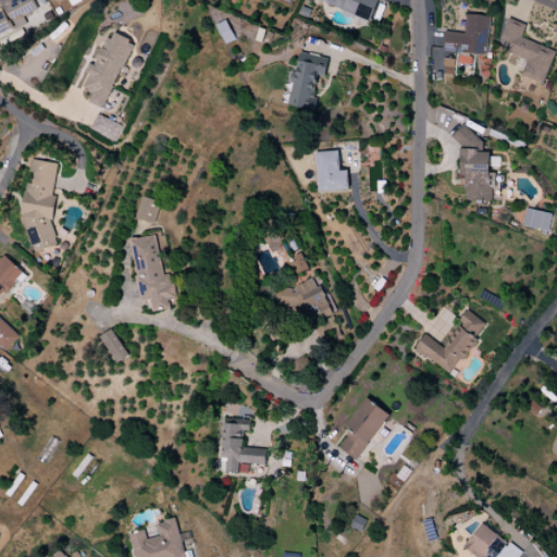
[(34,0),(0,0),(0,35),(13,29),(11,24),(39,11),(34,0)]
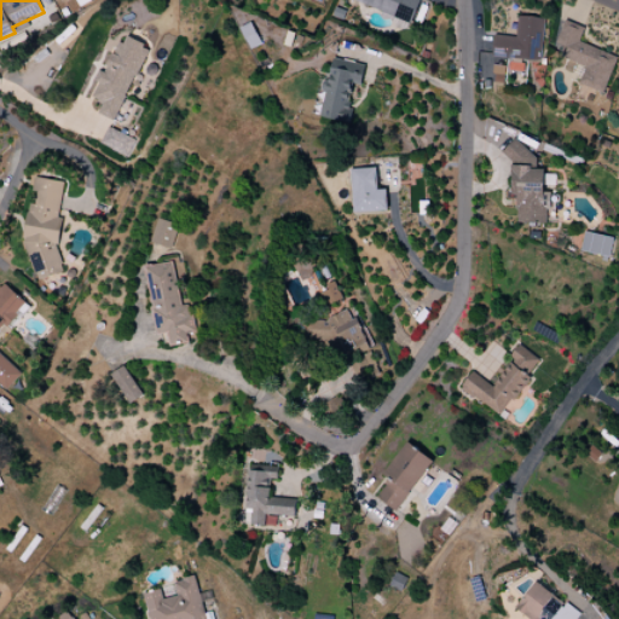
[(351,0),(411,24),(420,0),(351,0)]
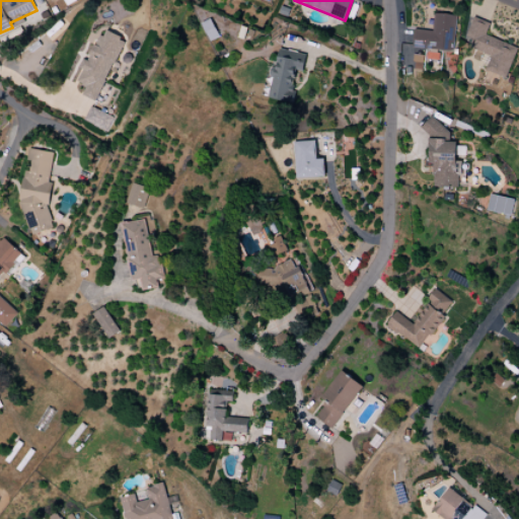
[(413,49),(453,51),(455,15),(433,13),(432,30),(414,29),(413,49)]
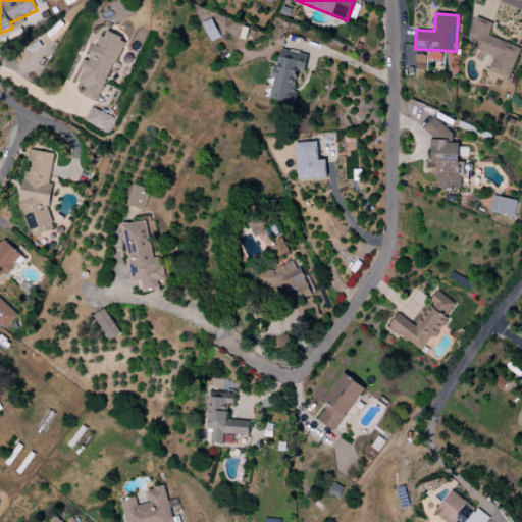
[(471,48),(493,56),(487,71),(509,79),(520,47),(487,36),(492,23),(475,17),(468,38),(473,40),(471,48)]
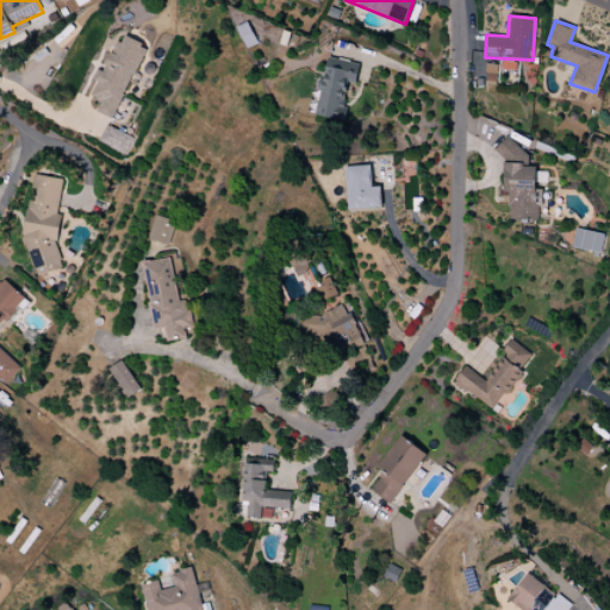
[(257,44),(247,23),(236,27),(246,49),(257,44)]
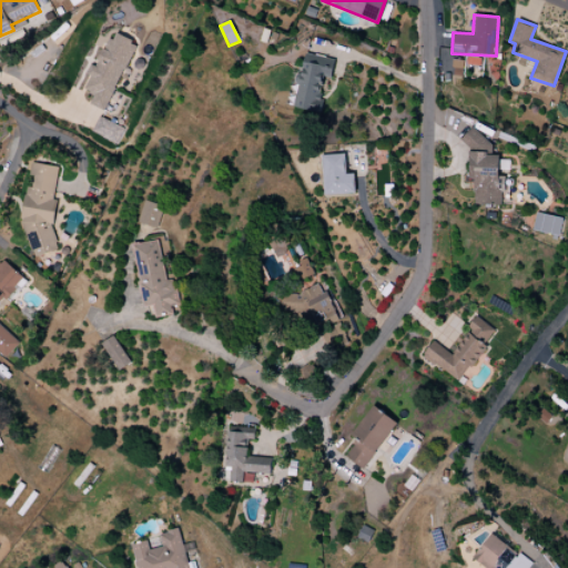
[(105,111),(135,43),(111,32),(91,77),(91,75),(84,91),(94,94),(90,104),(105,111)]
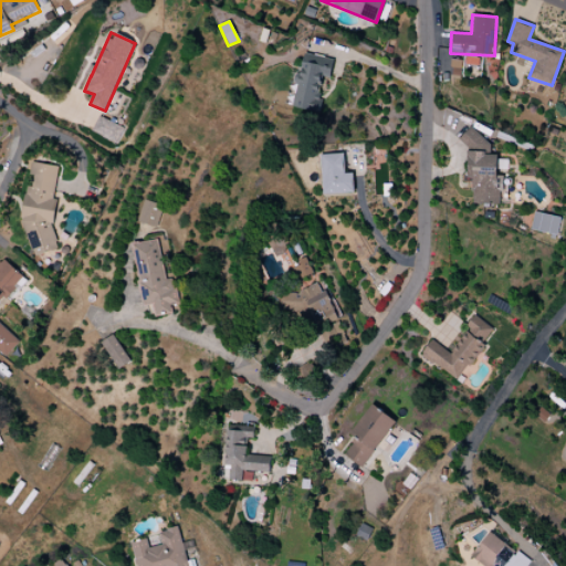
[(291,106),(313,112),(321,76),(329,79),(334,60),(305,54),(301,74),(297,73),(291,106)]
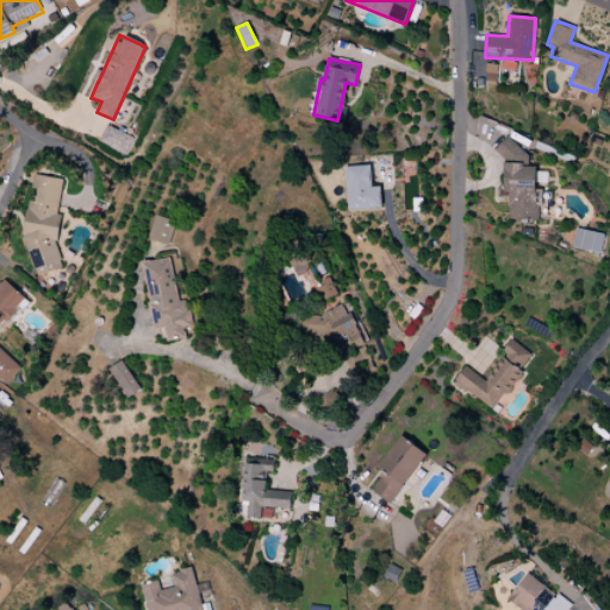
[(99,143),(125,154),(132,137),(106,125),(99,143)]
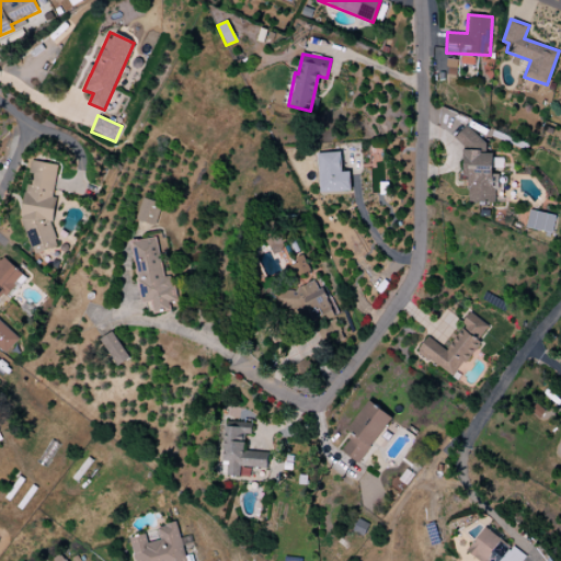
[(468,202),(496,203),(497,174),(492,174),(493,153),(484,153),(484,134),(460,134),(460,142),(464,142),(464,176),(468,176),(468,202)]
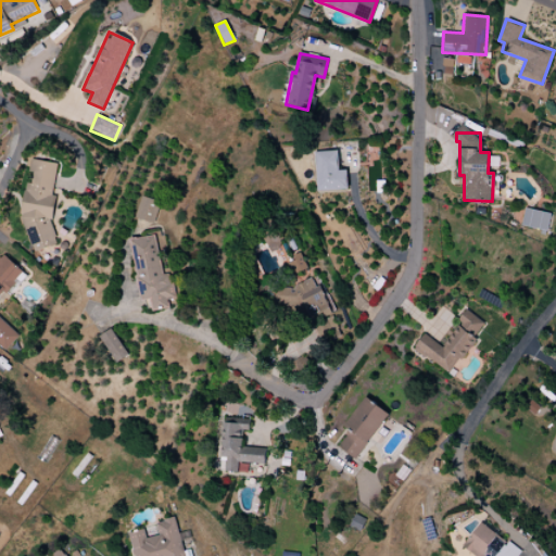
[(317,191),(348,190),(348,171),(339,171),(338,151),(316,152),(317,191)]
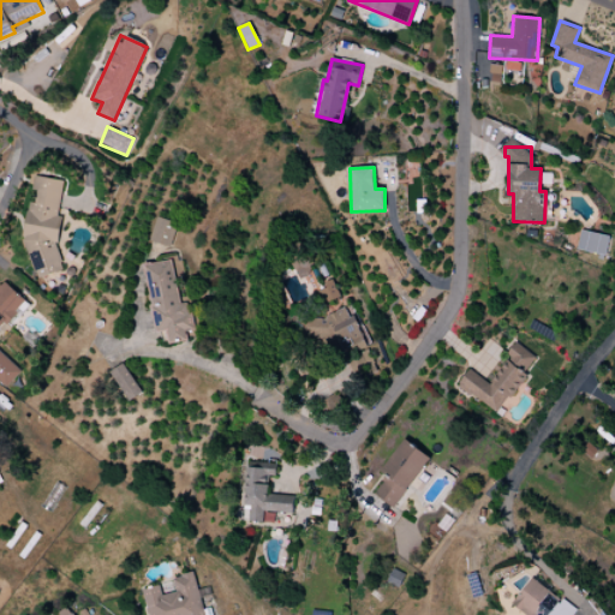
[(64,180),(35,177),(33,186),(37,201),(29,203),(23,236),(36,279),(61,272),(63,266),(57,248),(61,221),(59,213),(64,180)]
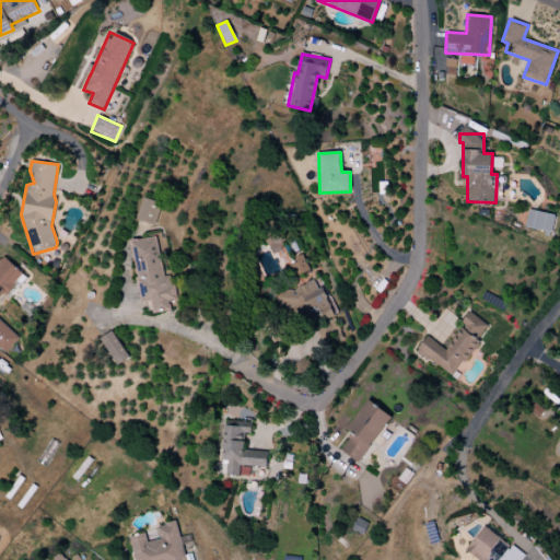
[(136,220),(155,225),(162,203),(142,198),(136,220)]
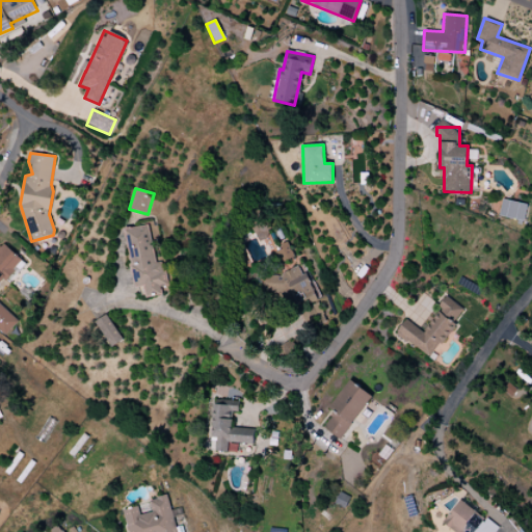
[(499,215),(523,221),(527,205),(503,198),(499,215)]
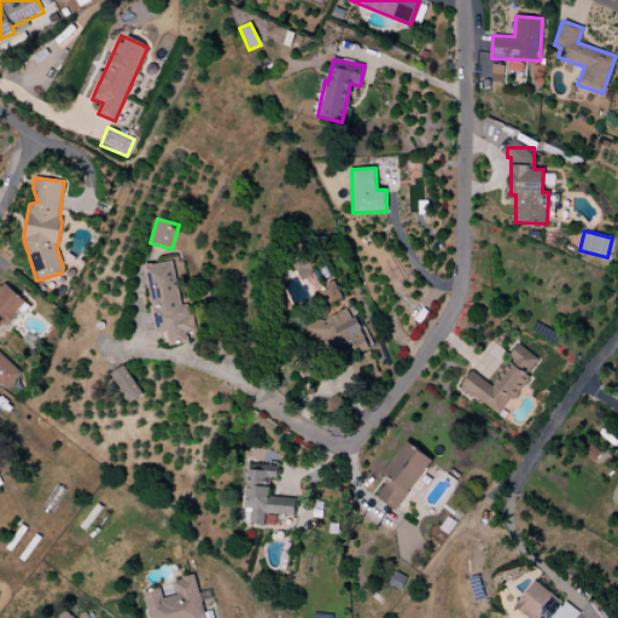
[(168,345),(188,343),(186,333),(193,332),(190,304),(180,305),(173,262),(146,266),(156,333),(167,332),(168,345)]
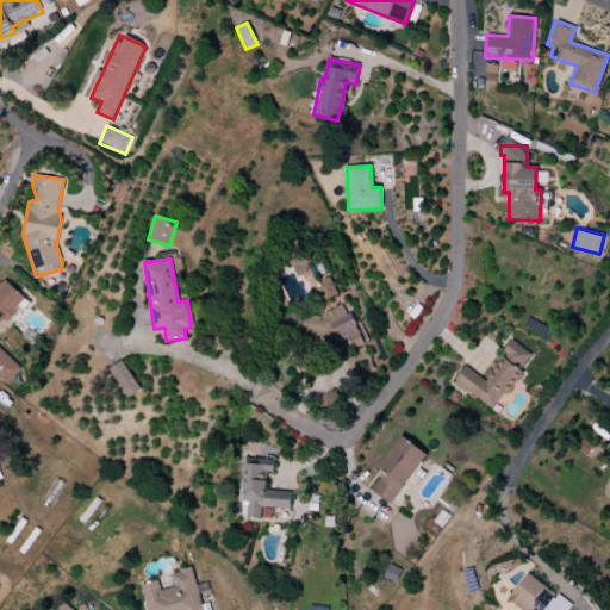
[(319,281),(325,299),(336,296),(331,278),(319,281)]
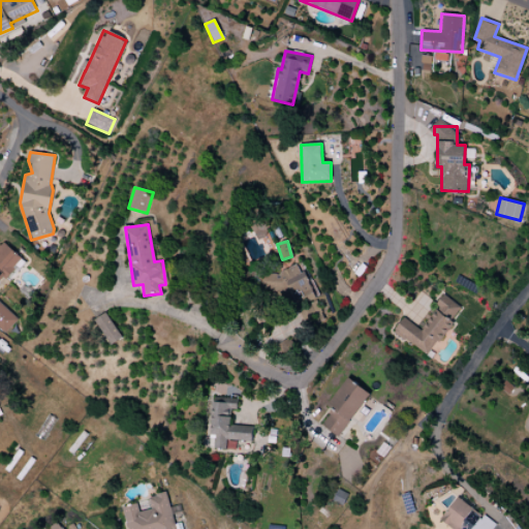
[(0,283),(23,259),(4,242),(0,246),(0,283)]
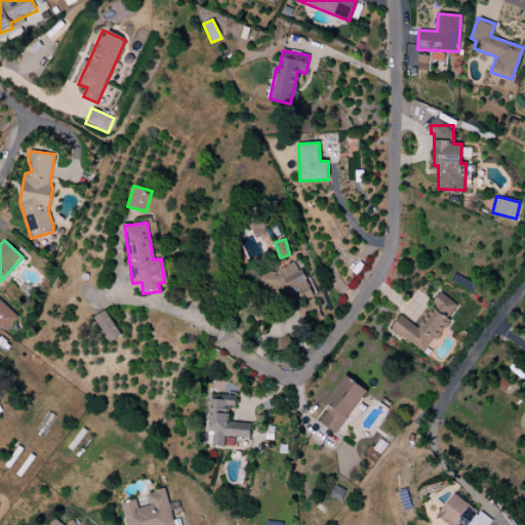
[(316,292),(303,268),(298,271),(293,263),(272,274),(289,307),(316,292)]
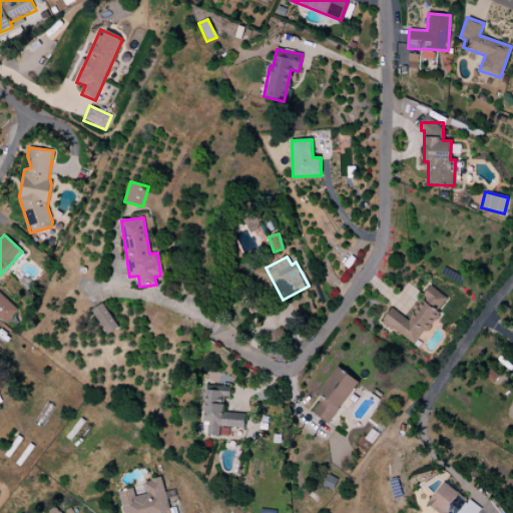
[(408,320),(391,308),(381,323),(418,348),(423,340),(421,338),(449,298),(431,286),(408,320)]
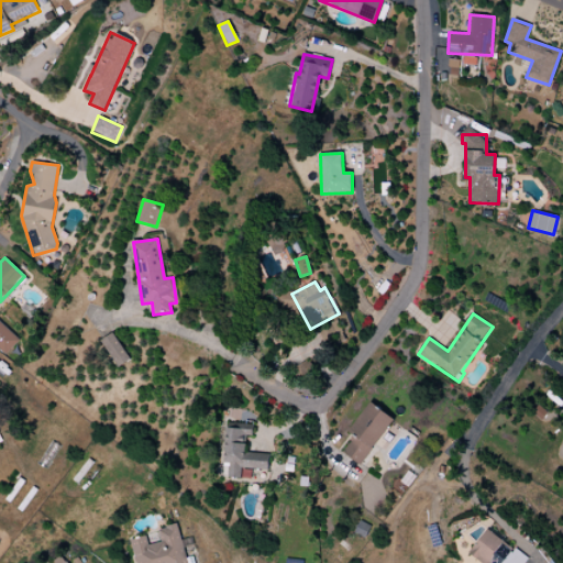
[(19,340),(0,321),(0,349),(6,354),(19,340)]
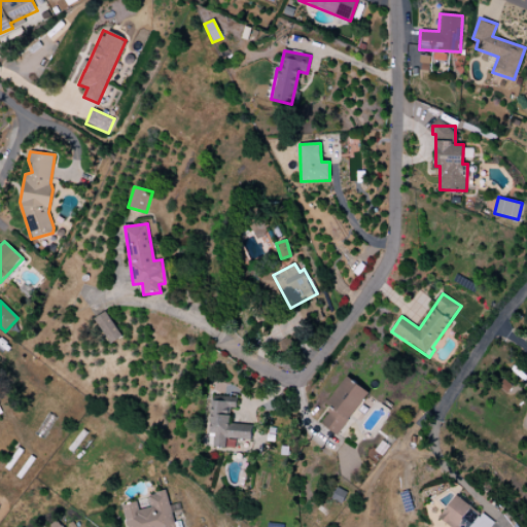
[(95,318),(110,344),(121,338),(106,312),(95,318)]
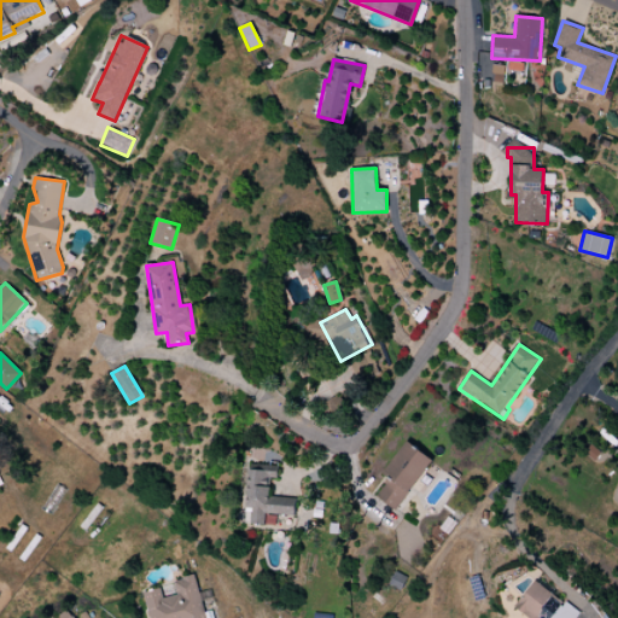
[(432,460),(406,441),(382,474),(389,479),(375,497),(396,512),(432,460)]
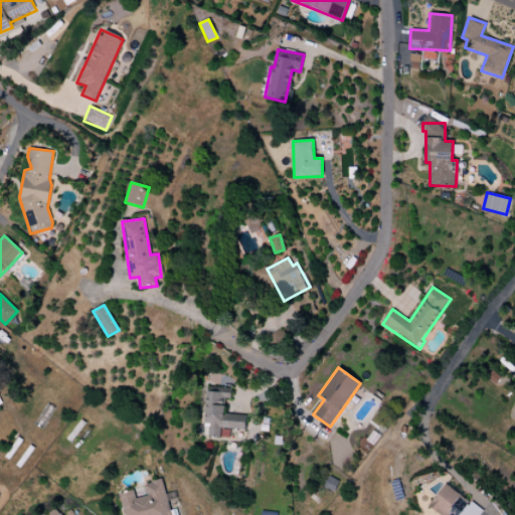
[(228,393),(207,392),(205,423),(209,423),(208,437),(229,439),(230,430),(244,431),(245,415),(226,414),(228,393)]
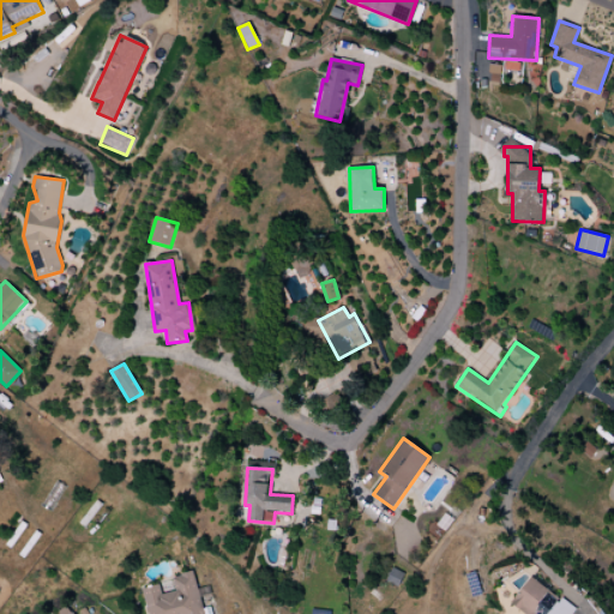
[(203,613),(193,572),(170,577),(172,582),(143,589),(149,613),(203,613)]
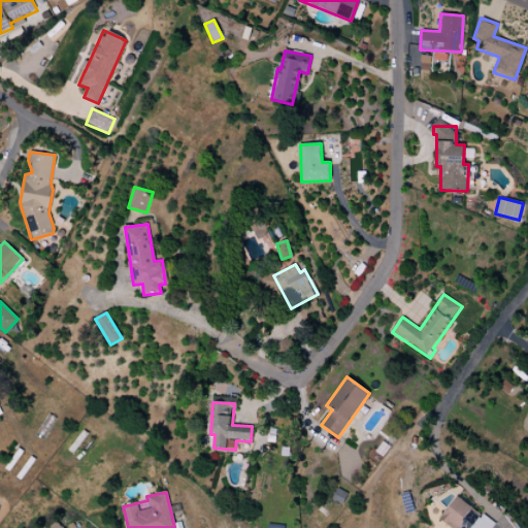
[(439,519),(451,527),(491,527),(495,524),(457,496),(439,519)]
